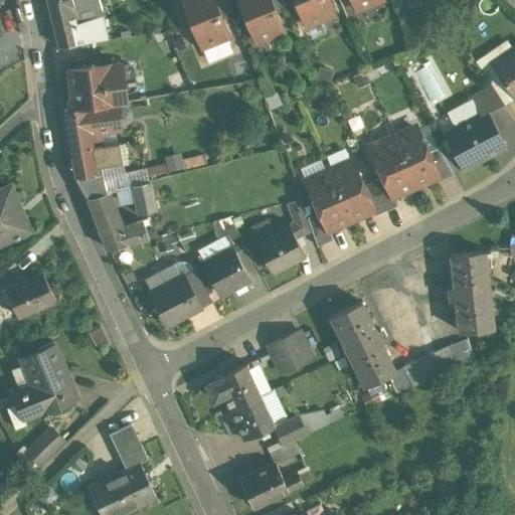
[(46,0),(58,45),(109,38),(103,15),(101,16),(77,23),(70,0),(46,0)]
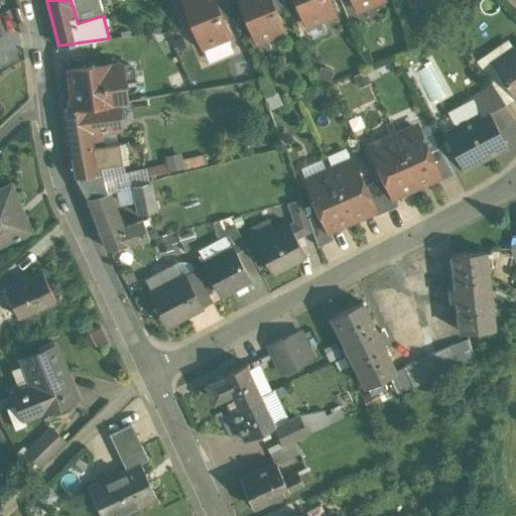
[(71,0),(78,23),(101,16),(96,0),(71,0)]
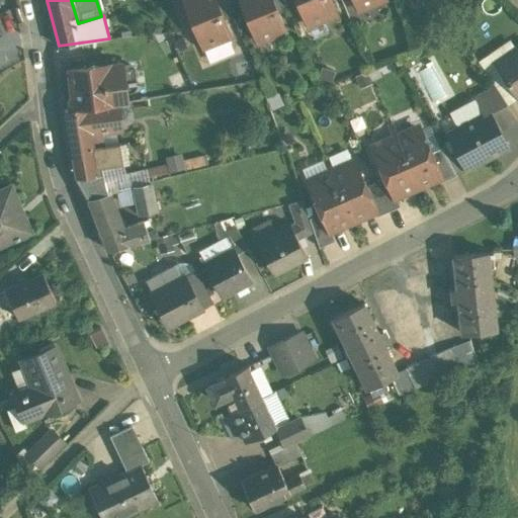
[(183,0),(196,30),(194,36),(198,46),(203,48),(213,44),(216,38),(229,33),(223,18),(214,0),(183,0)]
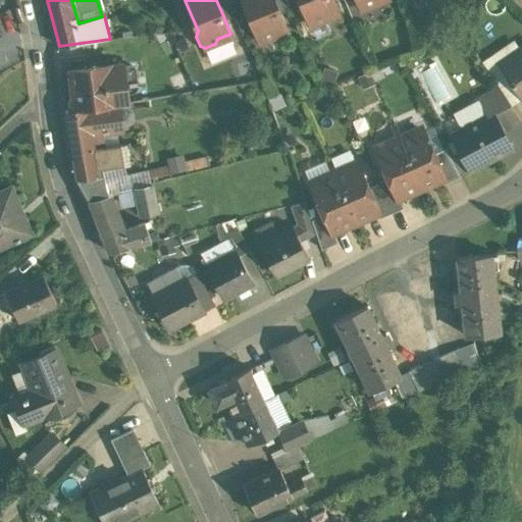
[(229,0),(216,0),(224,18),(236,13),(229,0)]
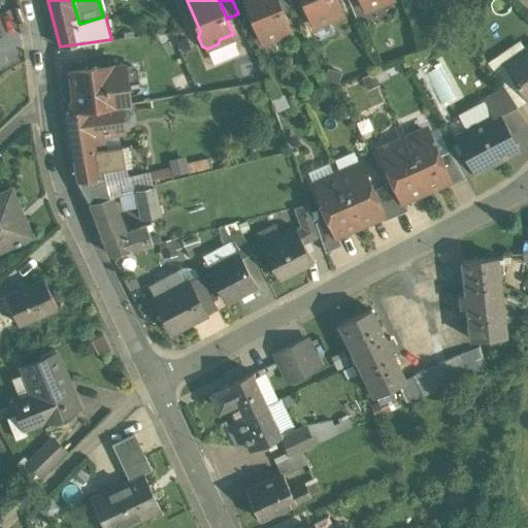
[(245,0),(257,27),(254,32),(258,41),(263,43),(273,39),(275,34),(289,29),(282,12),(276,0),(245,0)]
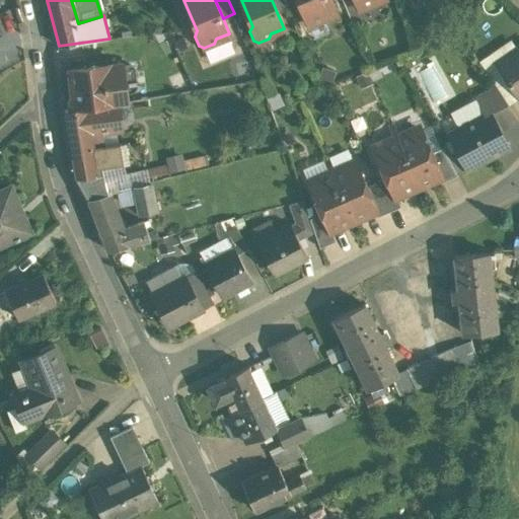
[(285,0),(272,0),(277,12),(289,7),(285,0)]
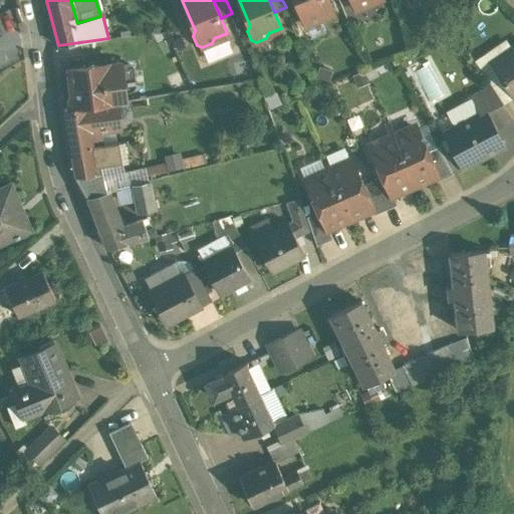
[(295,0),(299,8),(297,14),(301,23),(306,25),(317,21),(319,16),(330,12),(325,0),(295,0)]
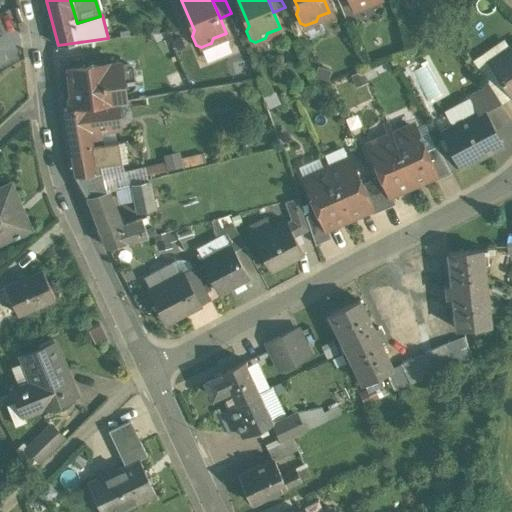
[(345,0),(349,8),(354,11),(364,7),(367,1),(369,0),(345,0)]
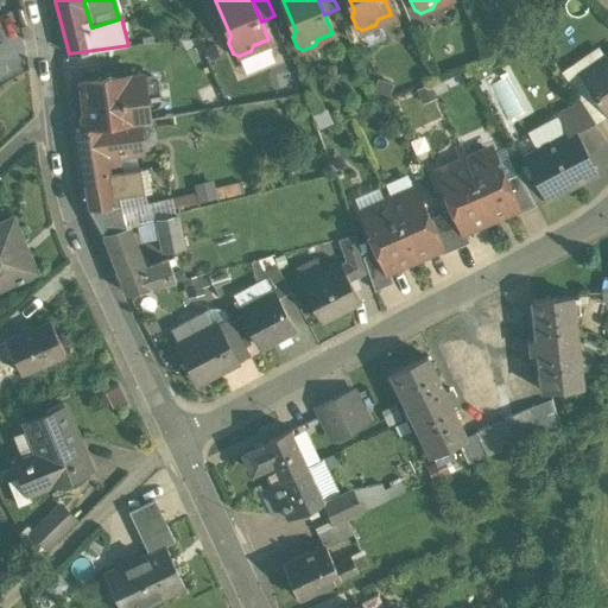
[(607,58),(607,59),(605,56),(586,68),(593,77),(586,82),(607,114),(607,113),(607,58)]
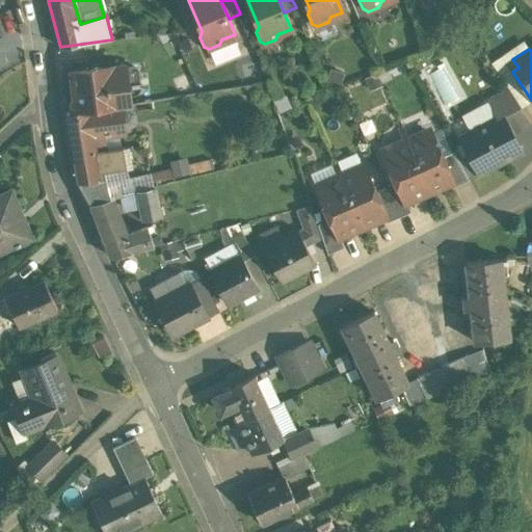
[(96,65),(90,70),(72,72),(77,112),(113,107),(121,106),(128,105),(126,83),(129,78),(128,71),(124,67),(123,65),(101,68),(96,65)]
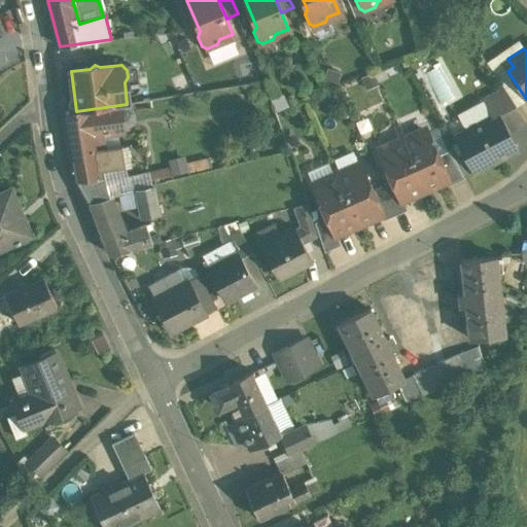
[(526,121),(504,88),(483,100),(484,102),(491,116),(497,113),(507,133),(526,123),(526,121)]
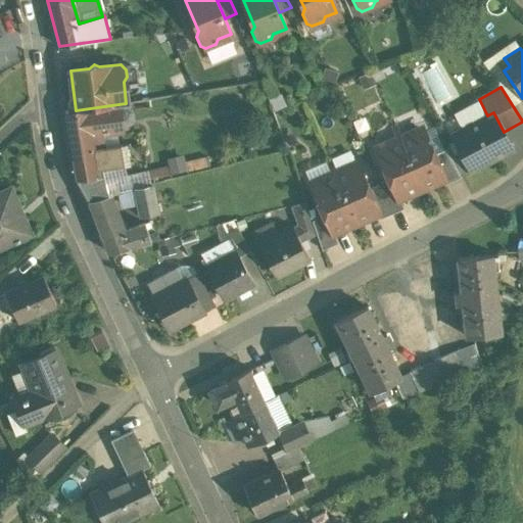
[(480,101),(458,113),(466,128),(487,115),(480,101)]
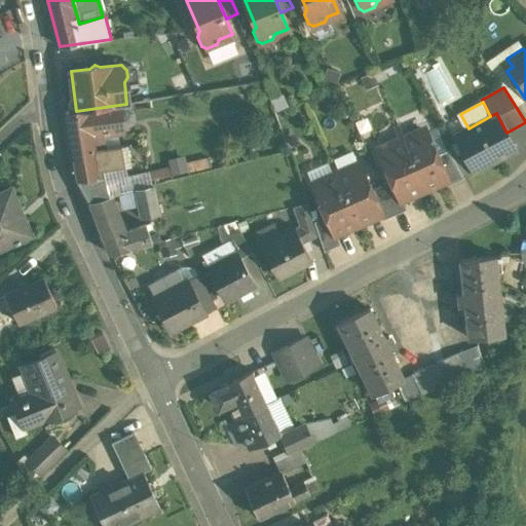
[(76,111),(65,112),(78,179),(81,188),(106,183),(104,170),(124,165),(121,145),(104,148),(101,134),(118,132),(122,126),(119,105),(112,106),(76,111)]
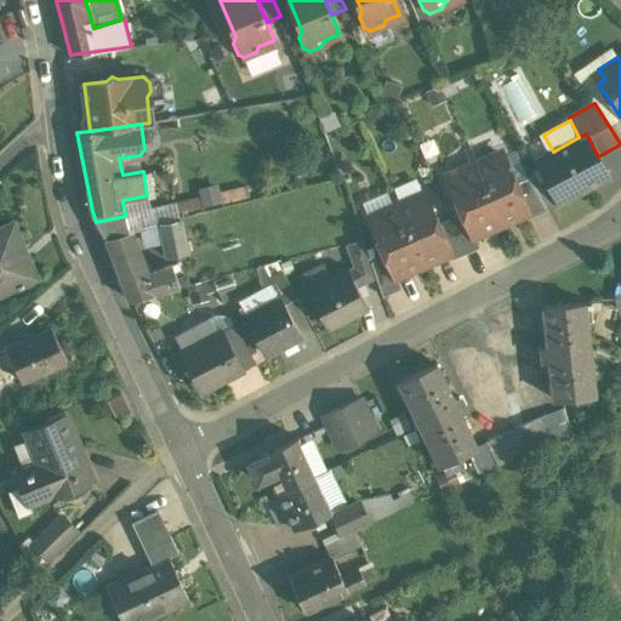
[(579,137),(553,152),(556,158),(541,166),(547,178),(560,201),(608,176),(598,157),(586,134),(579,137)]
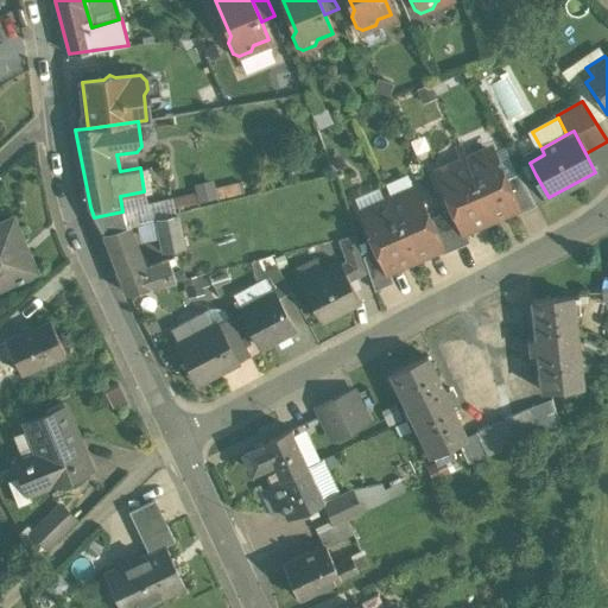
[(489,153),(485,151),(476,156),(474,159),(466,164),(489,217),(514,207),(517,206),(505,179),(492,152),(489,153)]
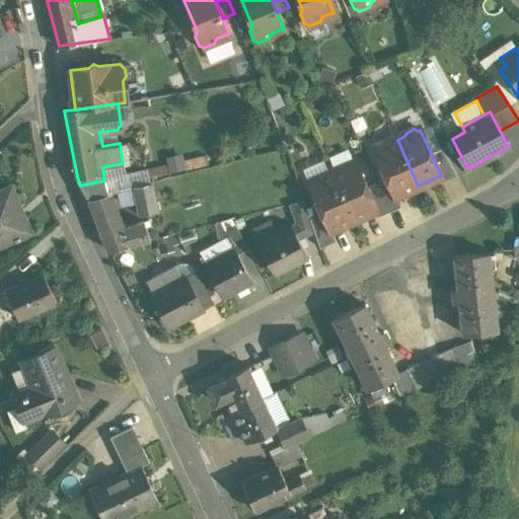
[(418,186),(397,140),(388,144),(384,142),(377,146),(376,149),(373,151),(386,179),(394,197),(395,196),(418,186)]
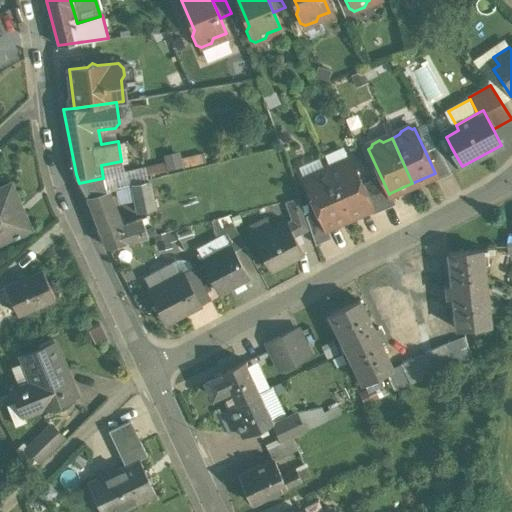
[(442,142),(436,144),(437,145),(440,151),(446,149),(442,142)]
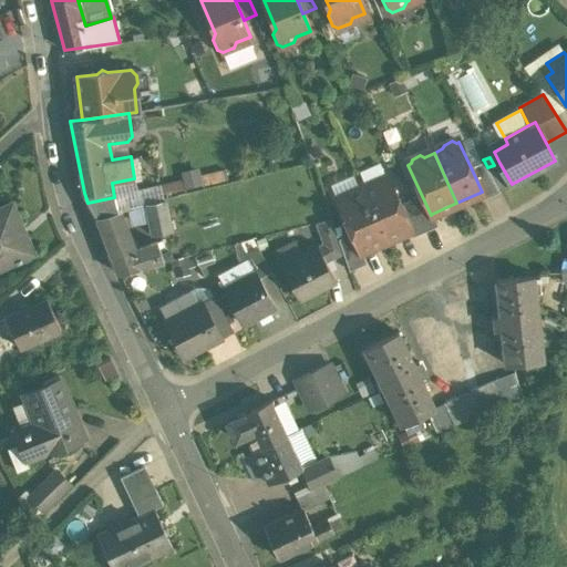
[(487,167),(484,161),(471,167),(482,192),(480,193),(484,199),(500,192),(500,189),(487,167)]
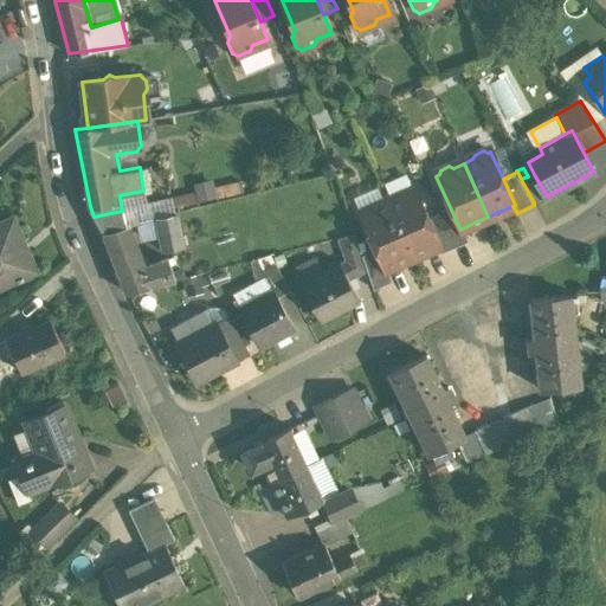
[(547,197),(534,174),(528,176),(521,179),(534,202),(547,197)]
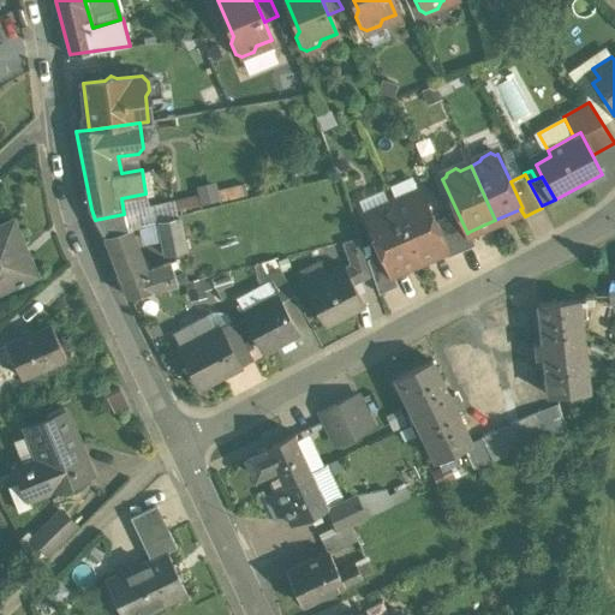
[(434,224),(421,195),(418,196),(415,193),(406,197),(405,202),(394,207),(418,262),(443,251),(446,250),(434,224)]
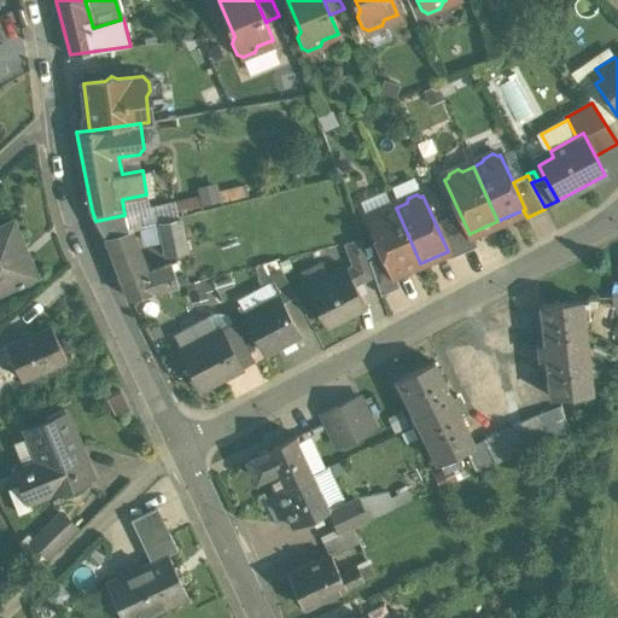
[(124,215),(127,229),(161,223),(178,219),(175,202),(124,215)]
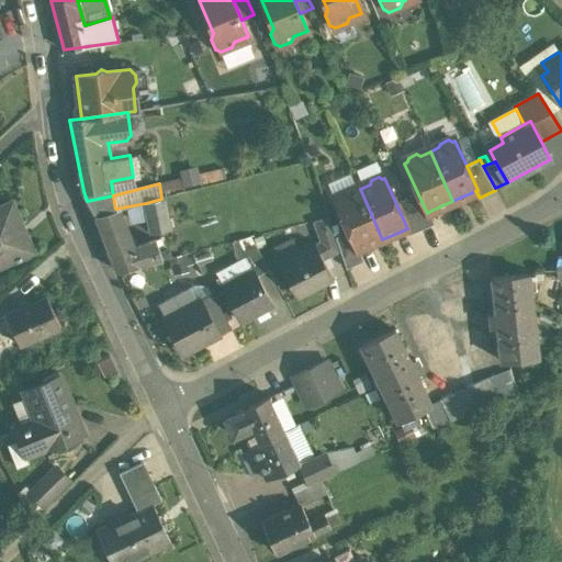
[(382,239),(360,189),(335,200),(348,232),(357,250),(358,250),(382,239)]
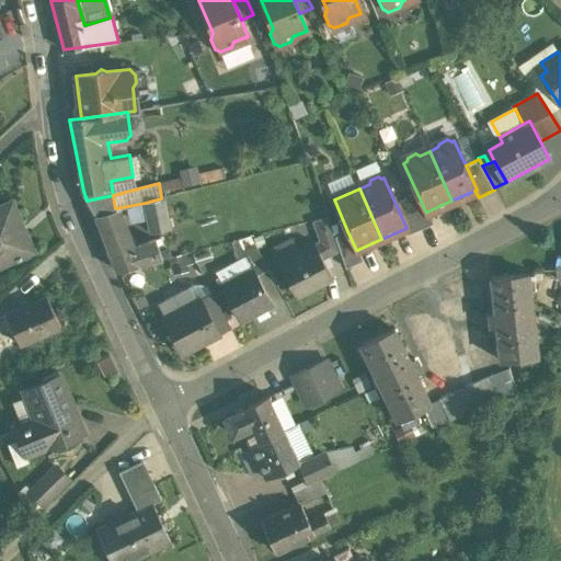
[(426,213),(418,194),(407,198),(421,229),(433,224),(427,212),(426,213)]
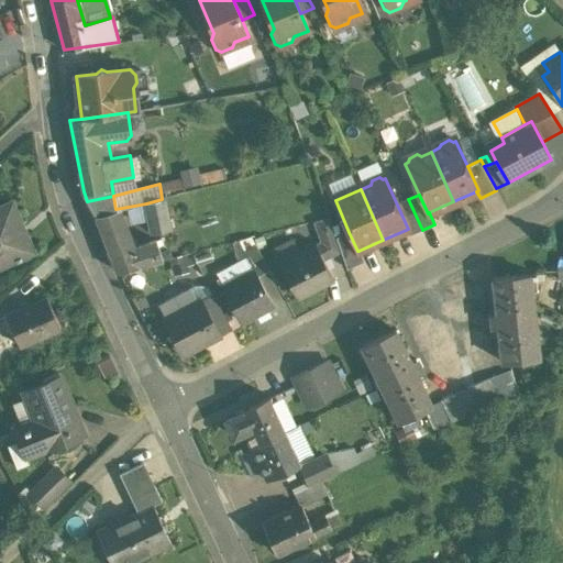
[(113,196),(87,201),(96,216),(116,209),(113,196)]
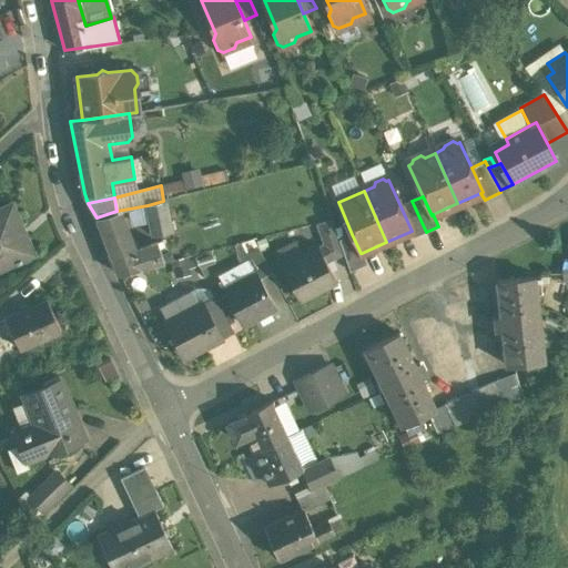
[(163,201),(148,205),(154,235),(172,232),(171,226),(163,201)]
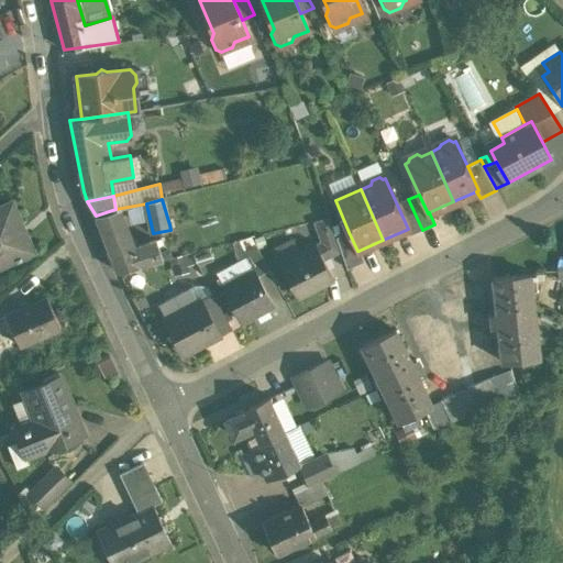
[(408,199),(397,205),(408,229),(406,230),(409,236),(422,230),(408,199)]
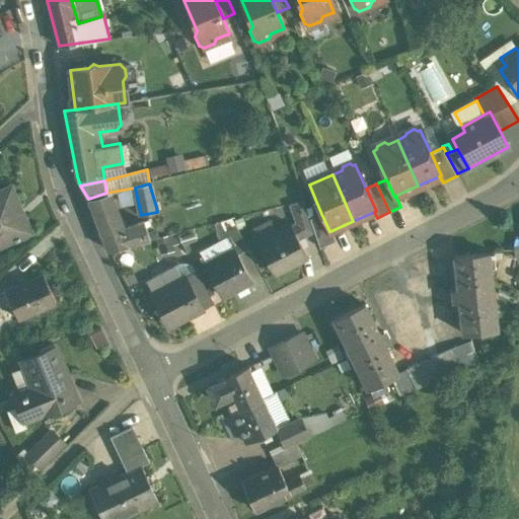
[(0,243),(28,231),(9,188),(0,192),(0,243)]
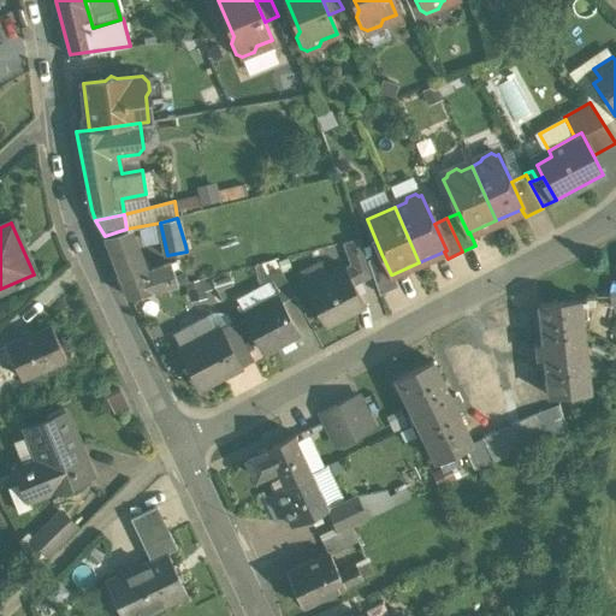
[(126,229),(105,236),(128,296),(155,291),(147,272),(141,254),(137,255),(126,229)]
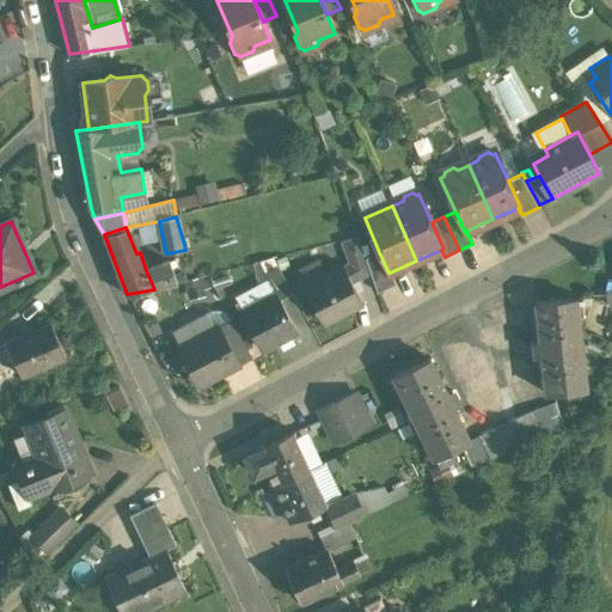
[(357,236),(340,240),(348,263),(343,265),(353,283),(371,274),(366,259),(357,236)]
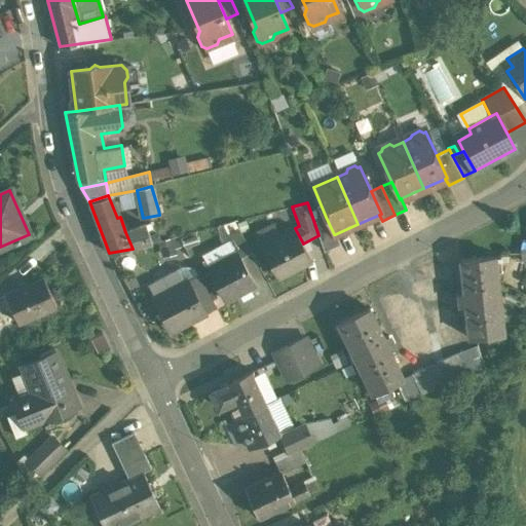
[(334,234),(326,217),(314,223),(318,235),(325,252),(340,246),(335,234),(334,234)]
